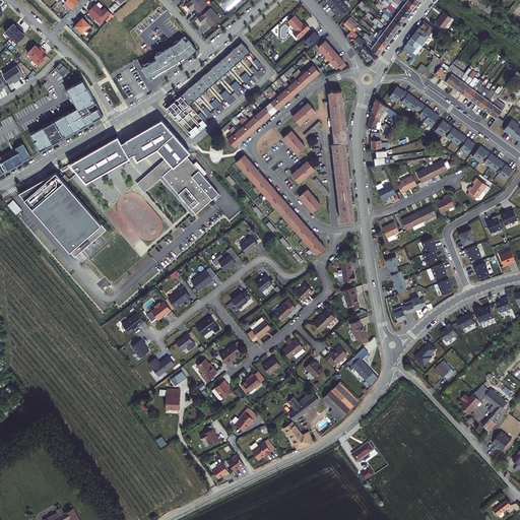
[(72,9),(79,1),(78,0),(66,0),(65,2),(72,9)]
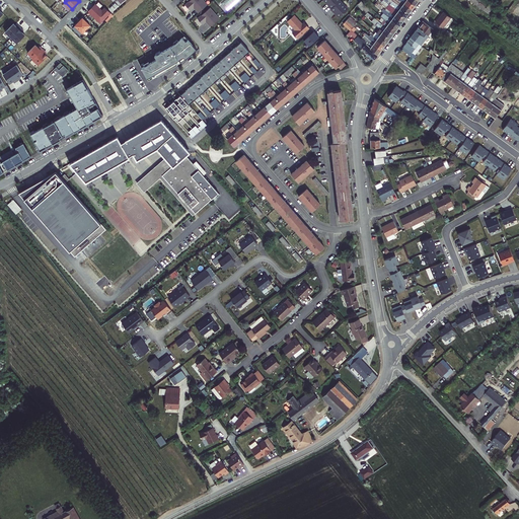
[(191,10),(195,6),(197,8),(196,9),(199,12),(208,4),(203,0),(190,0),(186,4),(191,10)]
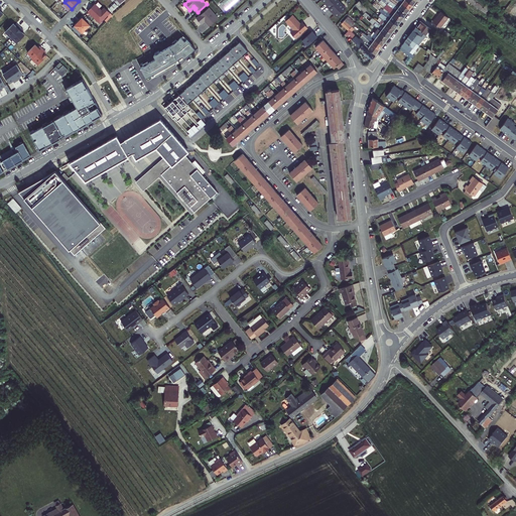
[(223,0),(220,3),(226,11),(238,0),(223,0)]
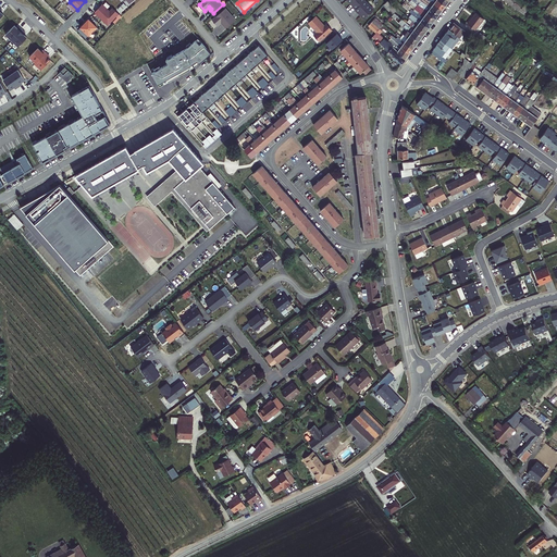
[(353,5),(356,9),(363,1),(362,0),(346,0),(345,1),(349,5),(350,4),(353,7),(353,5)]
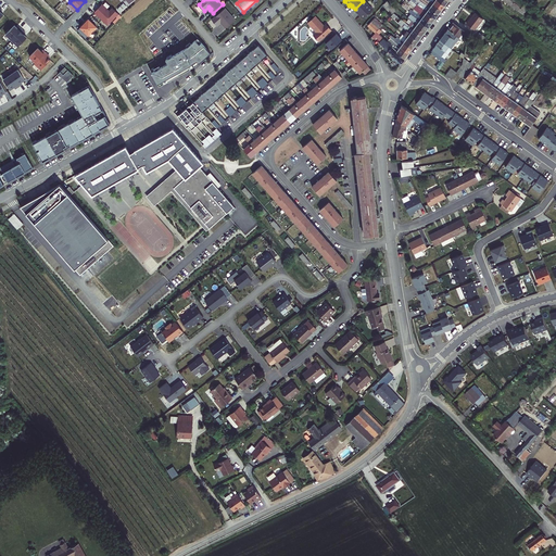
[(373,10),(364,0),(354,10),(357,13),(358,12),(361,14),(359,15),(364,19),(373,10)]
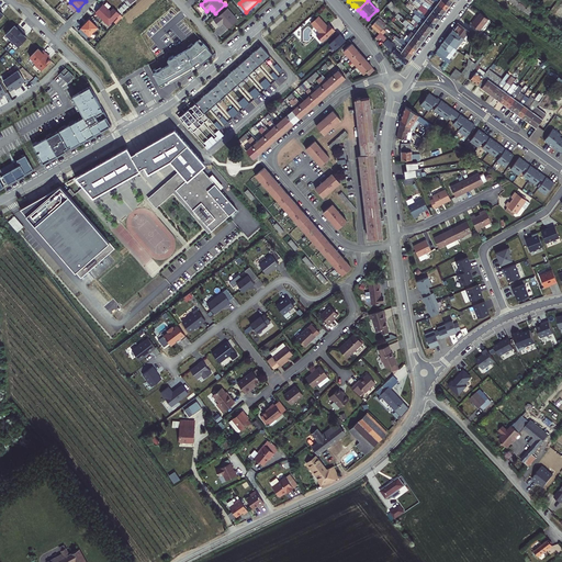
[(437,3),(434,0),(430,4),(442,15),(446,11),(437,3)]
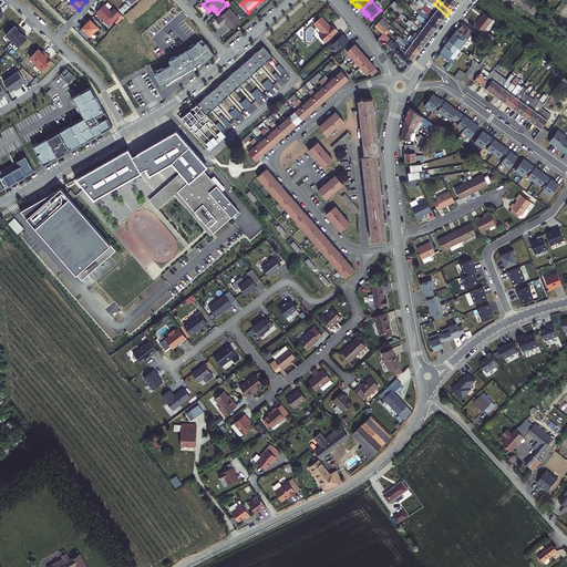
[(453,7),(445,0),(436,0),(437,0),(441,3),(450,11),(453,7)]
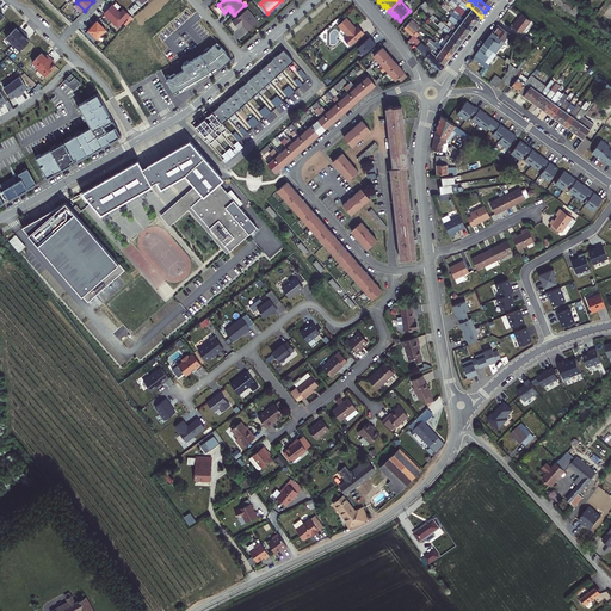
[(568,4),(565,1),(561,6),(574,16),(575,14),(580,7),(571,0),(568,4)]
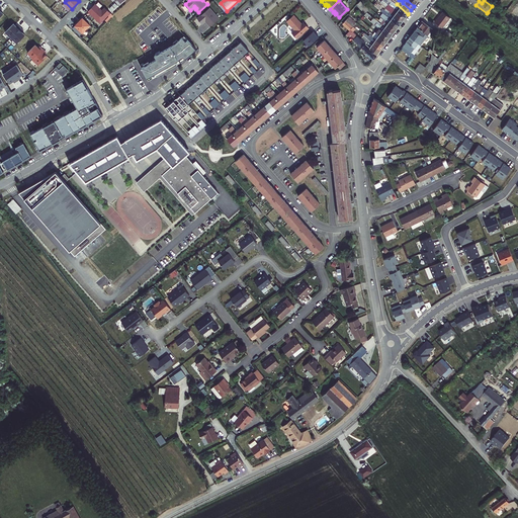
[(358,3),(360,6),(366,13),(367,12),(368,10),(360,1),(358,3)]
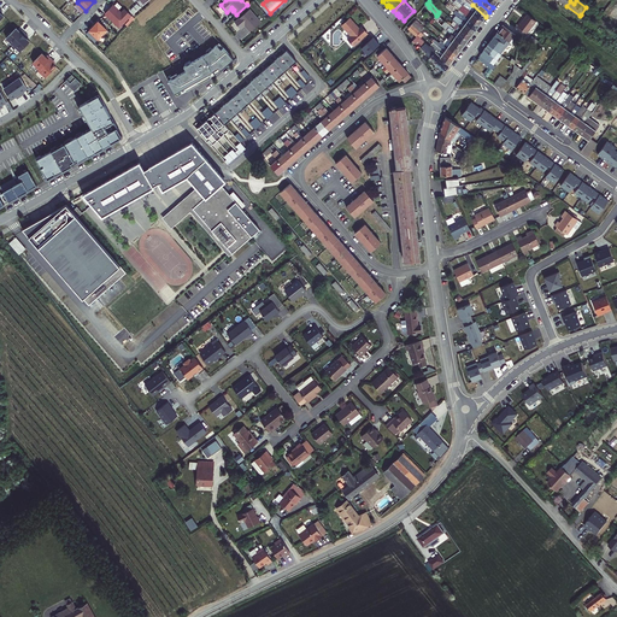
[(468,1),(466,1),(463,5),(482,22),(486,17),(472,5),(468,1)]
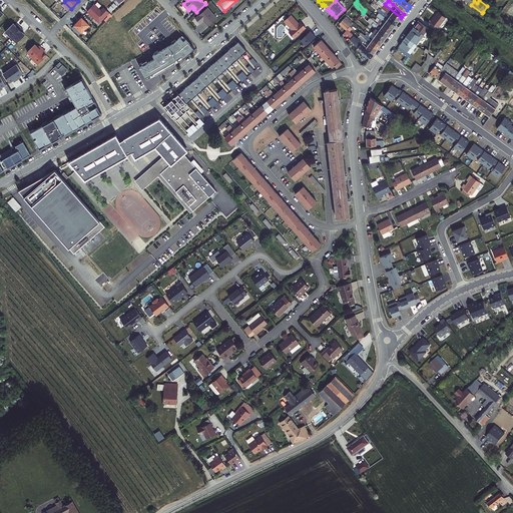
[(512,6),(508,2),(501,11),(507,15),(512,7),(512,6)]
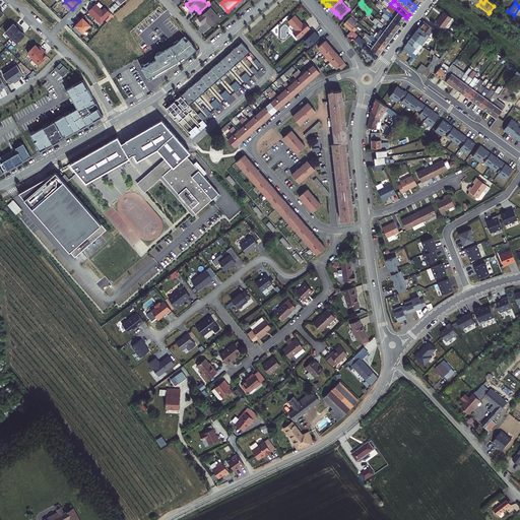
[(95,4),(88,11),(101,23),(111,13),(106,7),(102,10),(95,4)]
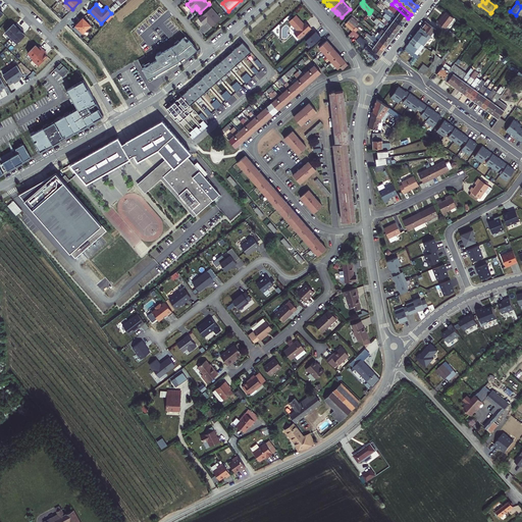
[(392,4),(388,8),(393,12),(405,22),(408,18),(392,4)]
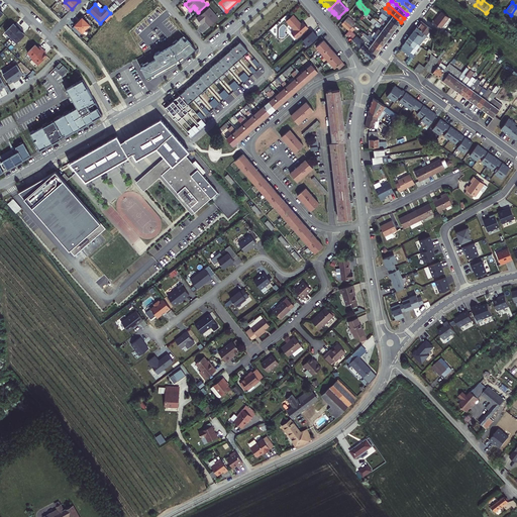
[(500,13),(491,6),(487,12),(495,19),(497,16),(500,13)]
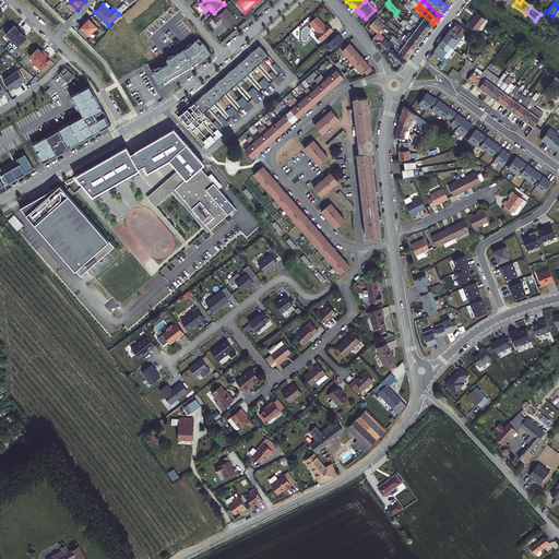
[(226,8),(213,20),(218,26),(223,22),(225,24),(224,25),(227,28),(237,20),(226,8)]
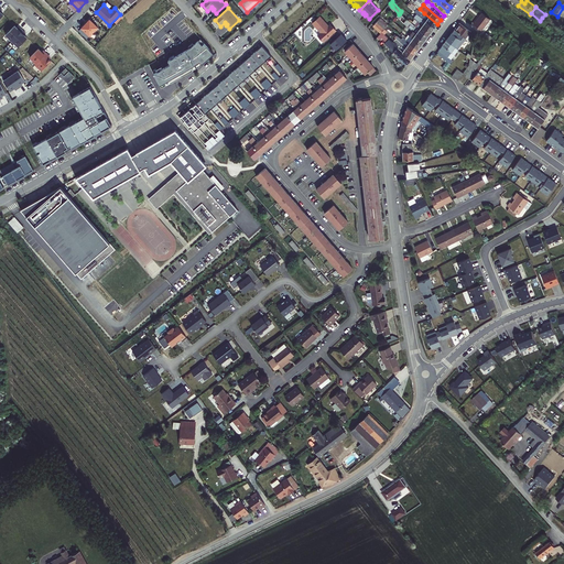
[(437,24),(424,13),(423,14),(416,9),(414,12),(418,14),(434,28),(437,24)]
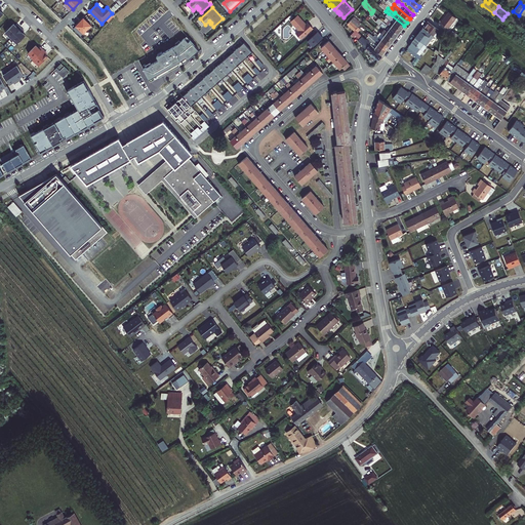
[(478,10),(476,12),(486,19),(487,17),(478,10)]
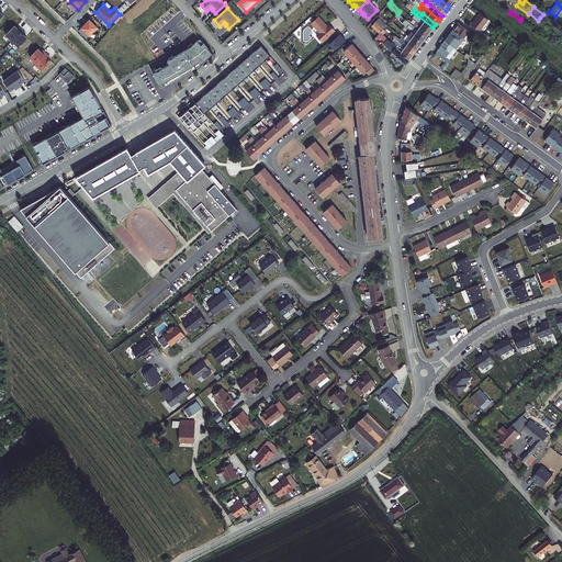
[(489,19),(480,13),(471,24),(479,31),(489,19)]
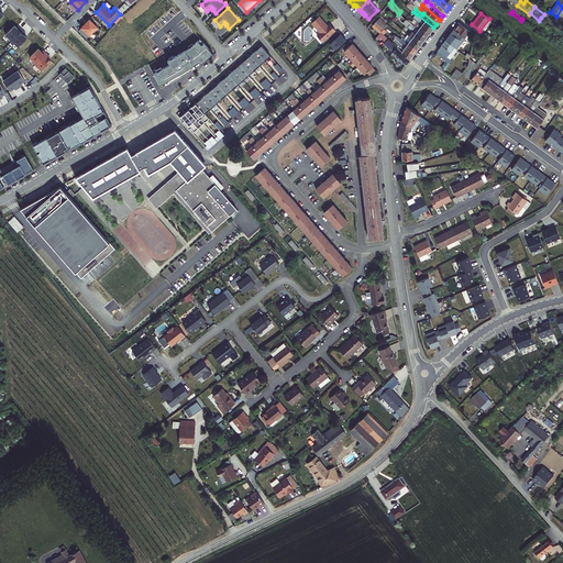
[(430,33),(433,28),(417,14),(416,15),(419,19),(417,22),(430,33)]
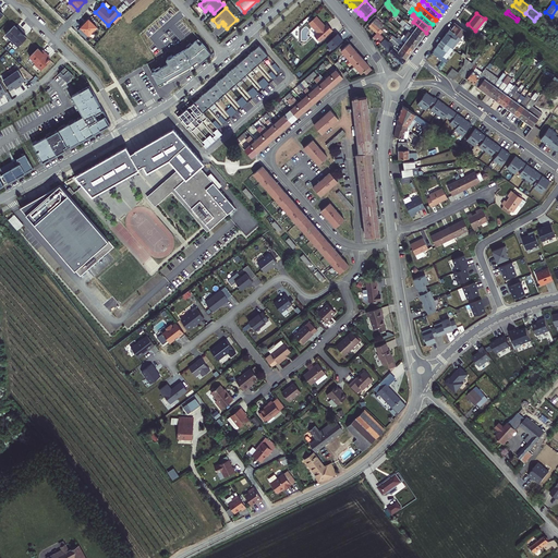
[(325,26),(316,16),(308,23),(317,33),(315,35),(320,41),(332,31),(327,24),(325,26)]
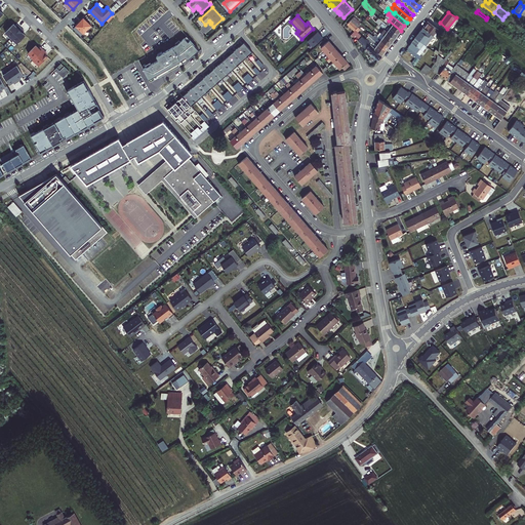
[(516,27),(519,23),(511,15),(508,19),(508,21),(516,27)]
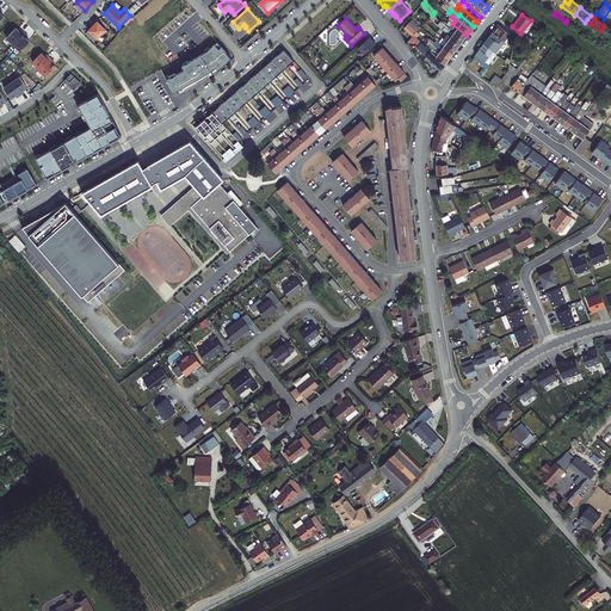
[(97,20),(88,30),(97,38),(106,30),(97,20)]
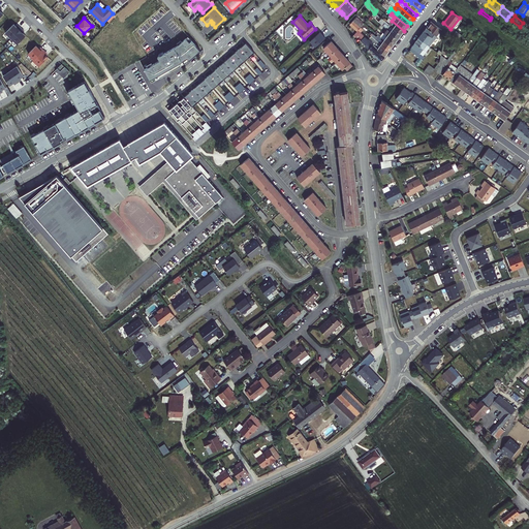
[(356,18),(350,25),(358,31),(359,30),(361,27),(364,24),(356,18)]
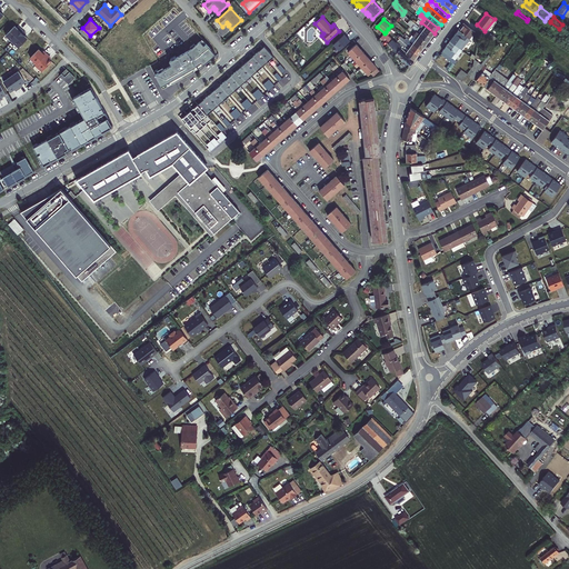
[(431,38),(435,33),(421,22),(418,27),(431,38)]
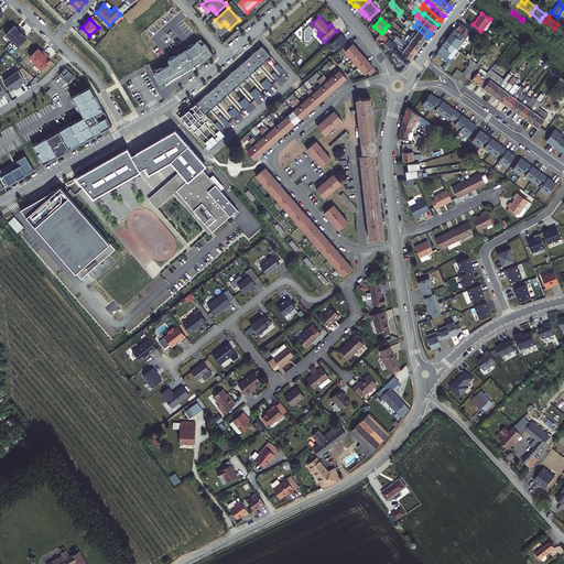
[(455,28),(454,30),(466,39),(467,40),(468,41),(473,34),(459,22),(455,28)]
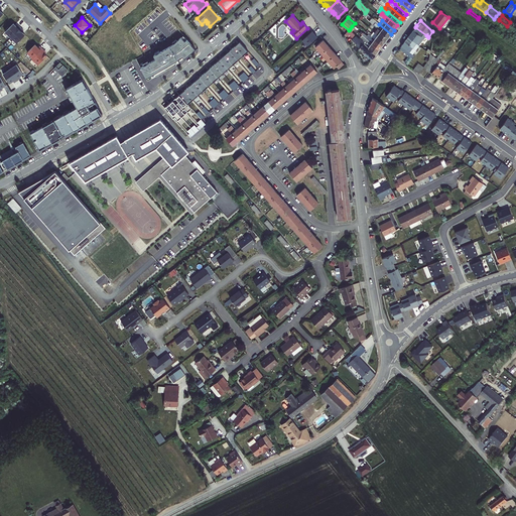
[(381,31),(388,38),(391,34),(379,24),(378,25),(375,22),(373,25),(381,31)]
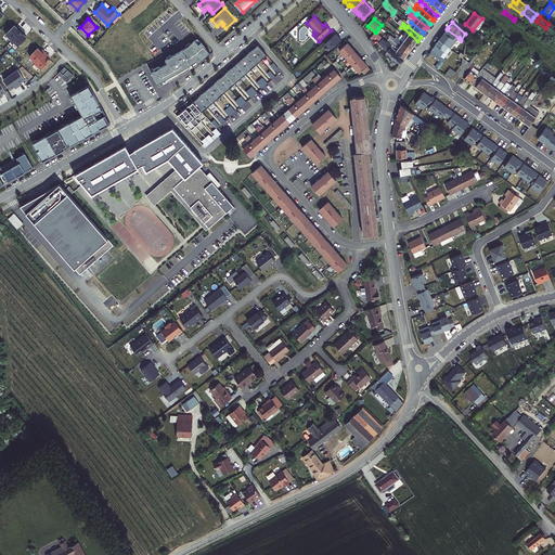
[(12,40),(22,30),(20,27),(17,28),(14,25),(5,35),(12,40)]
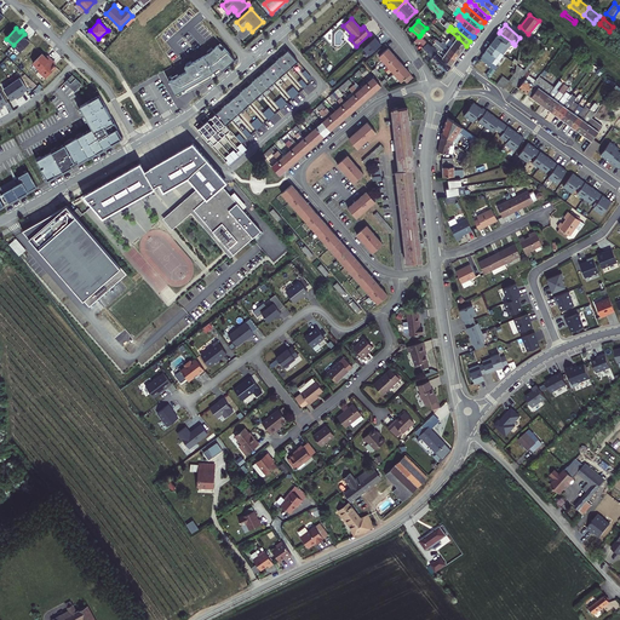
[(499,33),(491,45),(498,50),(499,49),(504,53),(510,46),(512,42),(499,33)]
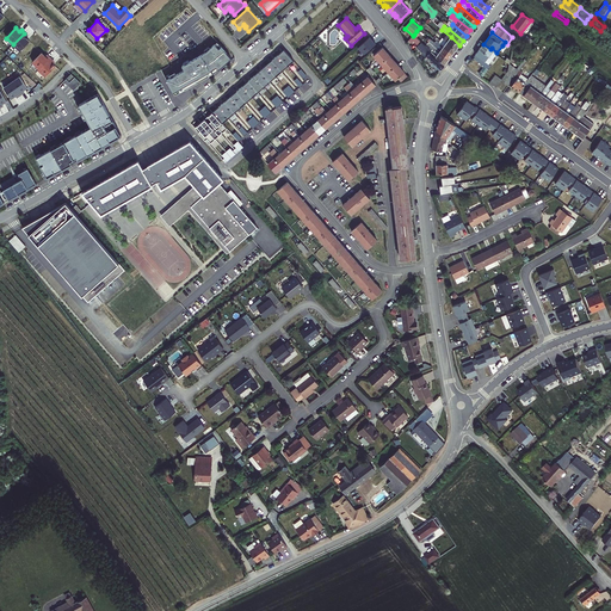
[(28,36),(24,34),(13,44),(20,51),(30,42),(26,38),(28,36)]
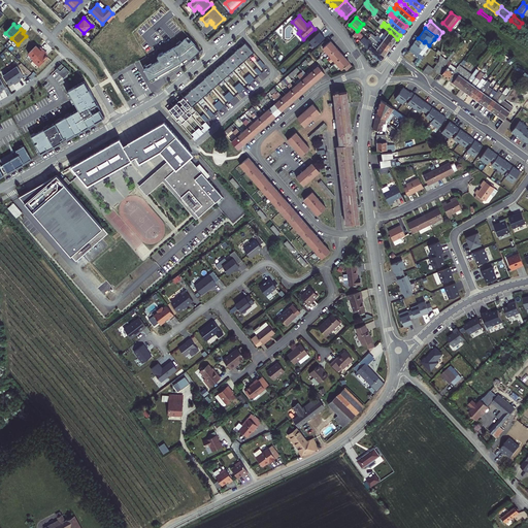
[(385,56),(377,48),(358,30),(357,31),(353,35),(356,38),(358,36),(361,39),(360,40),(381,61),(385,56)]
